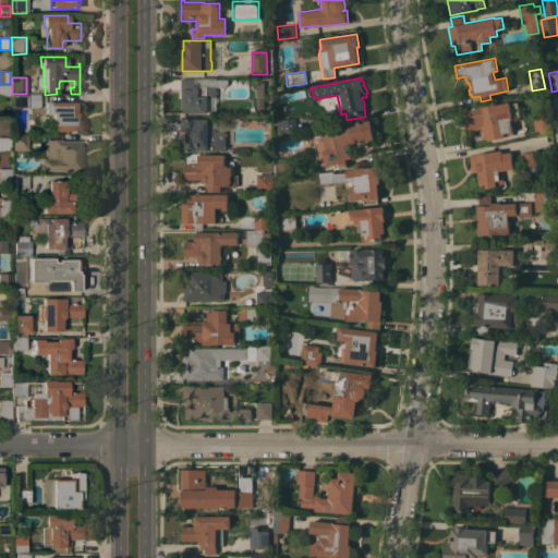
[(184,112),(184,99),(181,99),(181,79),(216,79),(216,80),(228,80),(228,83),(225,87),(216,87),(216,97),(208,97),(208,112),(184,112)]
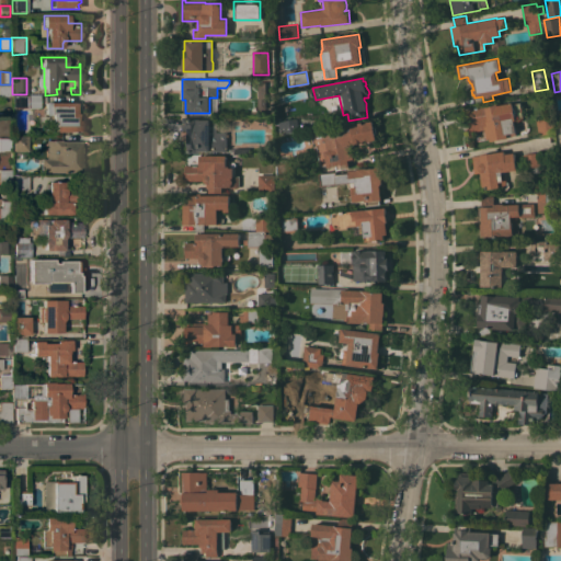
[(258,82),(265,82),(268,82),(268,90),(265,90),(265,110),(258,110),(258,82)]
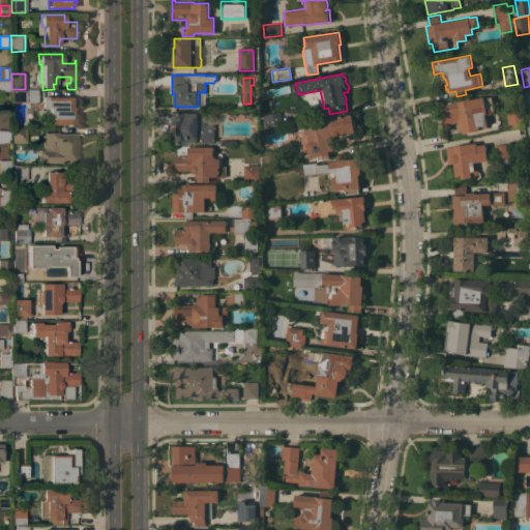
[(0,81),(9,81),(9,92),(0,92),(0,81)]
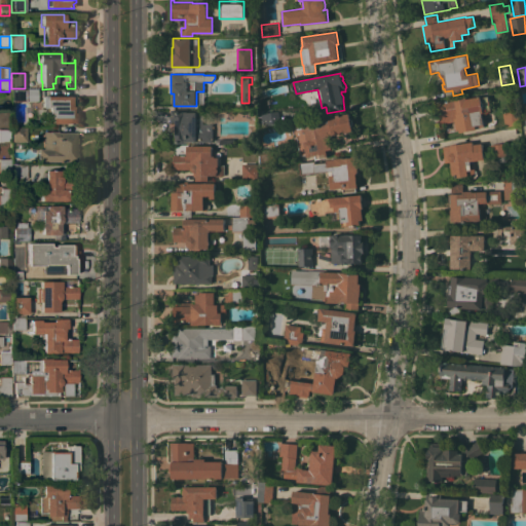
[(11,102),(11,90),(37,90),(37,102),(11,102)]
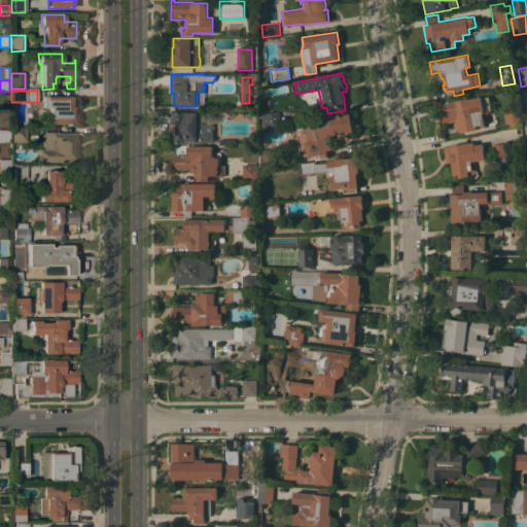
[(71,97),(71,107),(77,107),(77,114),(76,125),(50,125),(50,114),(48,114),(48,107),(46,107),(46,108),(41,108),(41,96),(45,96),(45,97),(71,97)]
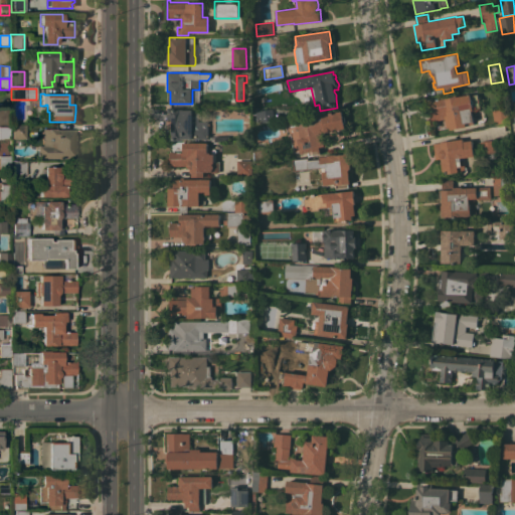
[(474,124),(466,126),(450,130),(450,127),(447,127),(446,119),(432,122),(427,101),(456,95),(457,97),(470,94),(470,96),(477,95),(480,108),(473,109),(473,111),(471,111),(474,124)]
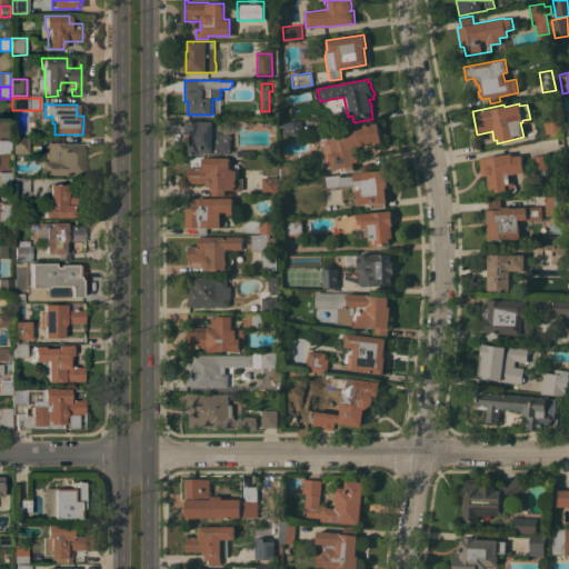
[(219,135),(229,133),(230,153),(212,153),(212,152),(202,152),(202,155),(190,155),(190,148),(189,148),(189,143),(190,143),(190,140),(189,140),(189,137),(190,137),(189,133),(189,131),(185,131),(185,119),(212,119),(219,119),(219,135)]
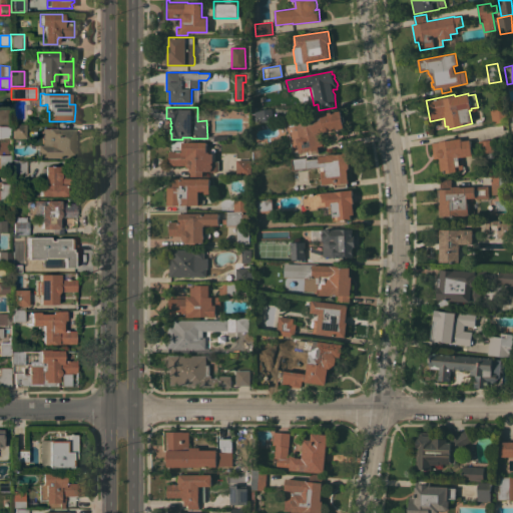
[(254,111),(271,107),(273,118),(260,121),(259,116),(255,117),(254,111)]
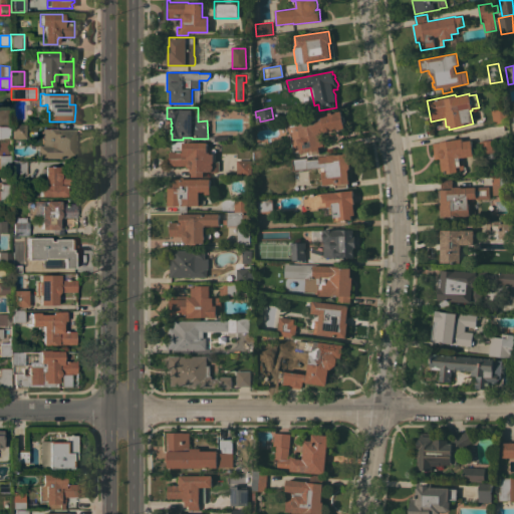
[(491,110),(506,107),(509,121),(494,124),(491,110)]
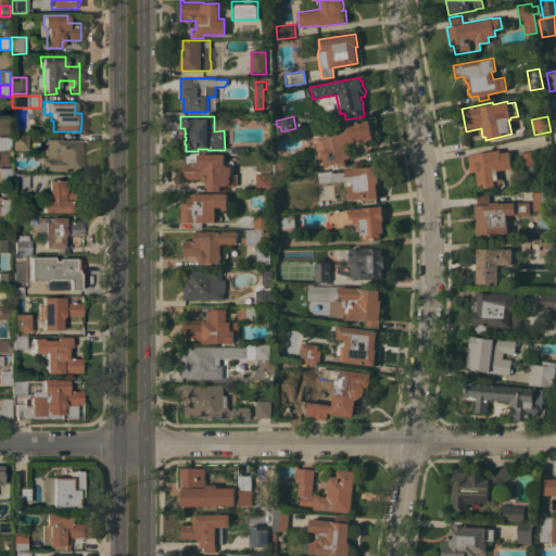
[(314,129),(348,123),(348,124),(368,119),(373,138),(348,143),(350,158),(346,159),(346,161),(344,162),(345,165),(333,168),(332,164),(331,164),(331,162),(316,165),(313,149),(314,148),(314,144),(311,144),(308,134),(314,133),(314,129)]
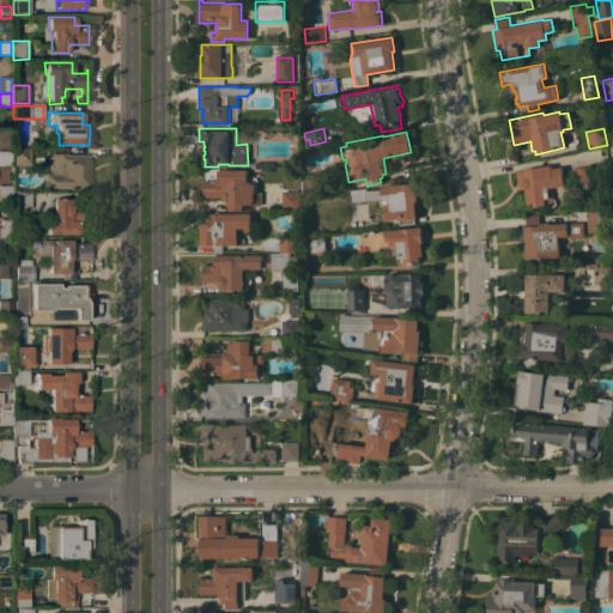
[(30,150),(30,167),(13,165),(13,150),(30,150)]
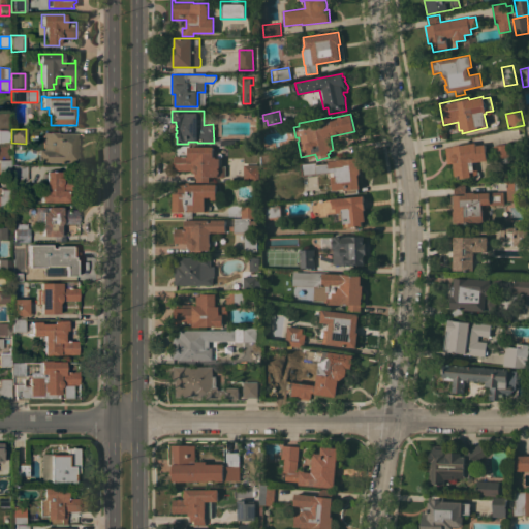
[(0,130),(9,130),(9,144),(0,144),(0,130)]
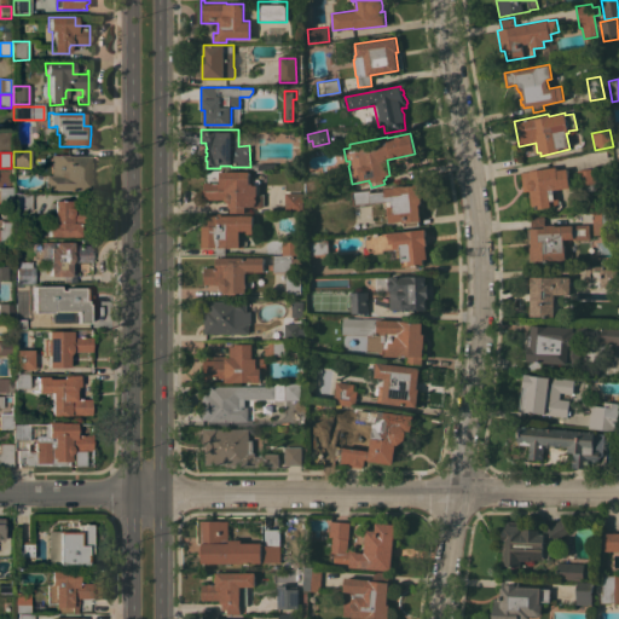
[(90,191),(45,191),(45,175),(50,175),(50,155),(57,155),(67,155),(67,156),(90,155),(90,191)]
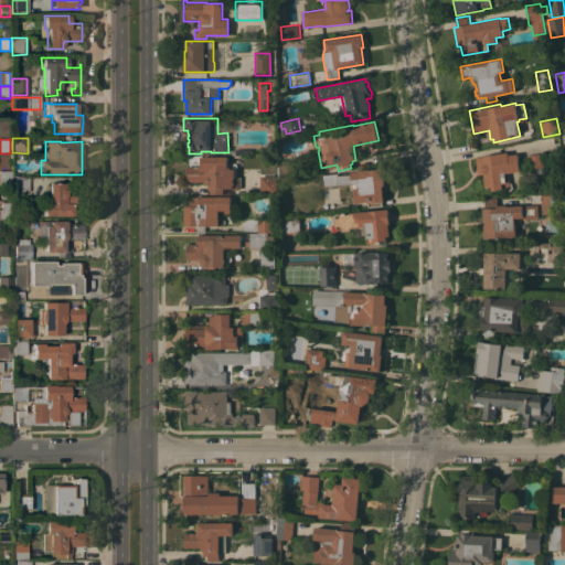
[(520,171),(508,172),(510,188),(489,190),(489,188),(486,188),(483,173),(478,174),(476,157),(483,156),(483,155),(507,152),(508,155),(518,153),(520,171)]
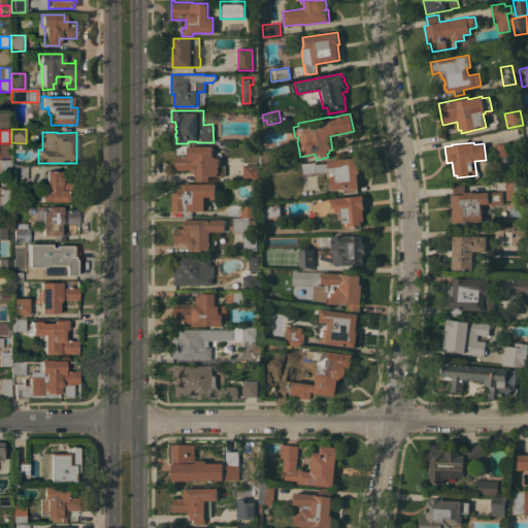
[(508,162),(496,163),(495,158),(494,158),(492,145),(506,142),(508,162)]
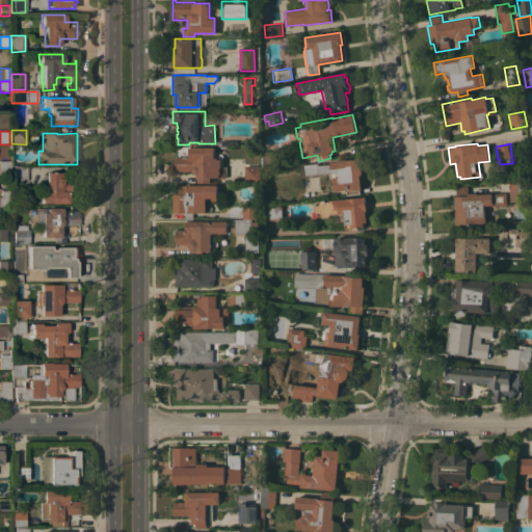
[(214,147),(214,151),(216,152),(216,157),(217,157),(217,159),(220,159),(221,167),(225,167),(225,178),(218,178),(218,177),(211,178),(211,182),(198,183),(198,178),(196,178),(196,174),(195,174),(194,173),(193,171),(176,171),(176,157),(189,156),(189,155),(188,155),(188,152),(189,152),(189,148),(214,147)]
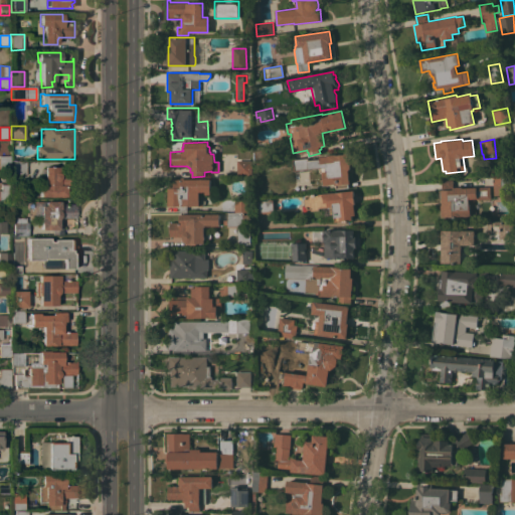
[(254,151),(267,148),(270,163),(258,166),(254,151)]
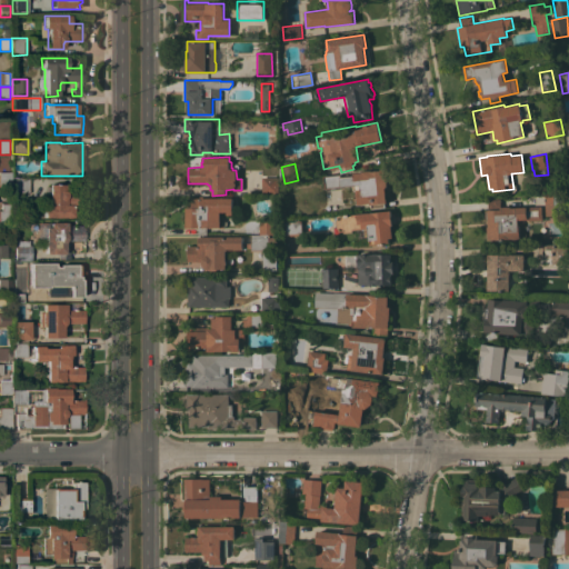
[(387,202),(385,202),(386,207),(372,208),(371,205),(370,205),(370,202),(358,203),(356,190),(352,191),(351,185),(340,187),(340,188),(327,190),(326,188),(325,189),(323,177),(340,173),(340,177),(353,175),(353,173),(362,172),(362,171),(371,170),(371,171),(385,169),(387,186),(385,189),(387,202)]
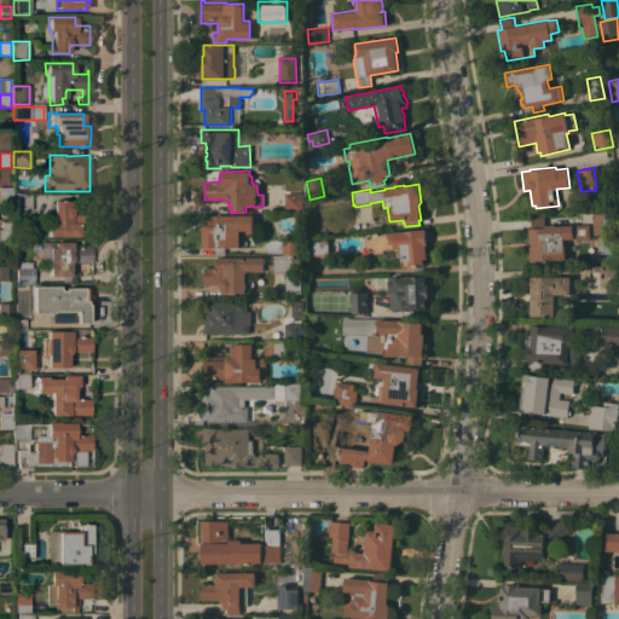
[(0,187),(11,187),(12,206),(0,206),(0,187)]
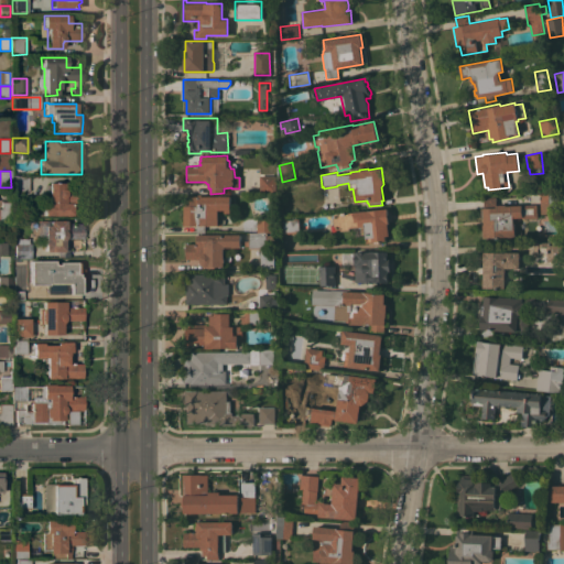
[(277,175),(277,193),(259,193),(259,175),(277,175)]
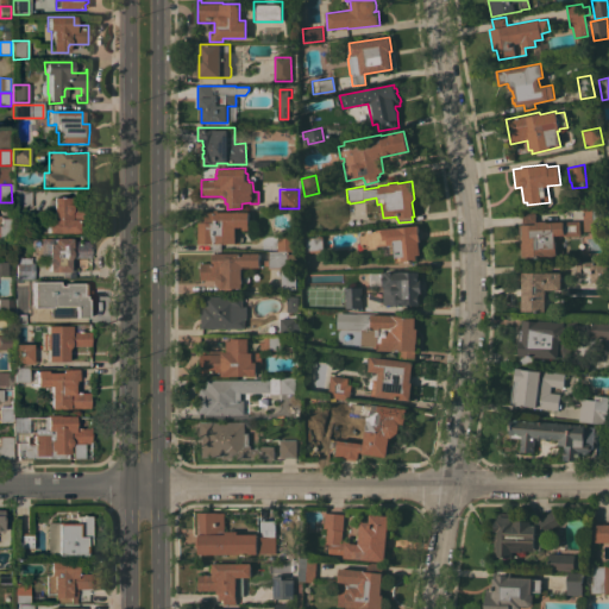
[(16,192),(30,192),(30,206),(16,206),(16,192)]
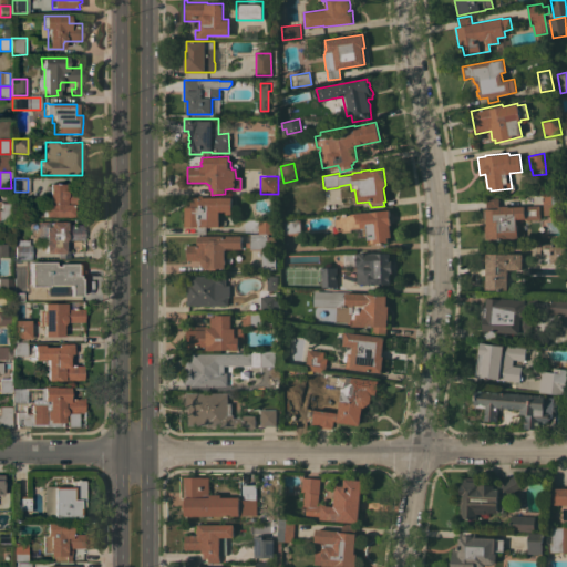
[(48,184),(63,184),(63,188),(81,188),(81,207),(71,207),(71,210),(72,210),(72,217),(43,217),(43,204),(48,205),(48,184)]
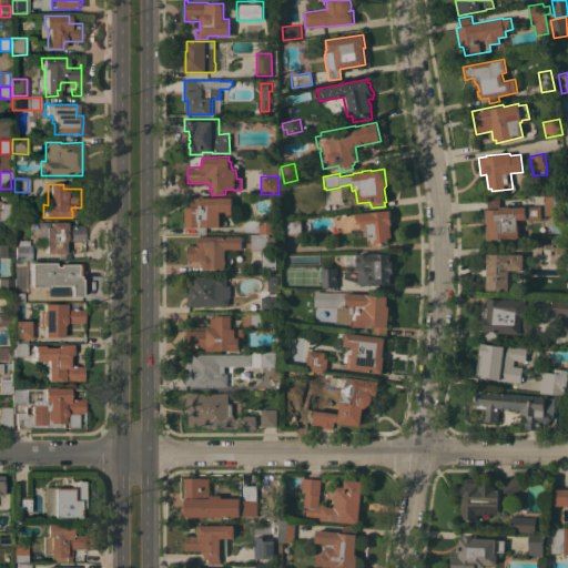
[(543,193),(557,193),(558,214),(545,215),(543,193)]
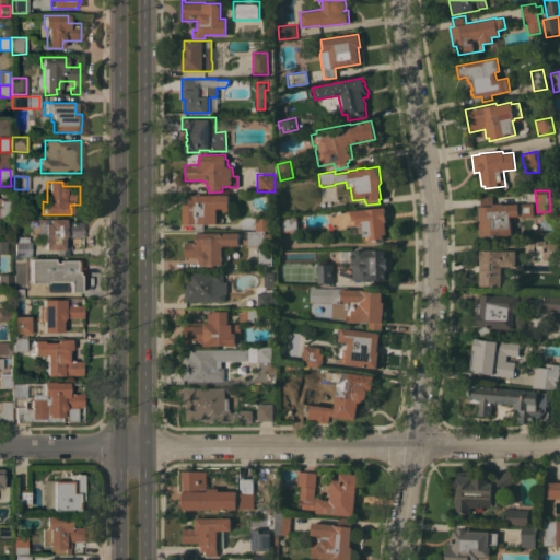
[(229,195),(229,211),(223,211),(223,208),(219,208),(219,209),(217,209),(217,223),(203,223),(203,226),(203,231),(195,231),(195,226),(195,224),(183,224),(183,205),(185,205),(185,195),(198,195),(198,193),(201,193),(201,195),(229,195)]
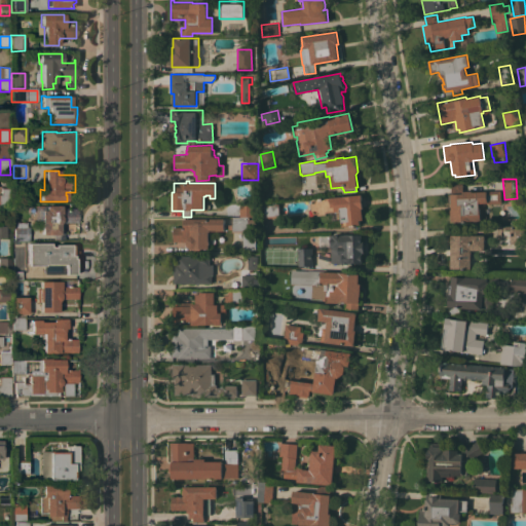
[(500,190),(501,203),(487,203),(487,201),(484,201),(484,208),(485,208),(486,220),(451,221),(451,210),(451,203),(449,203),(449,194),(450,194),(450,193),(451,193),(451,184),(462,183),(462,191),(472,190),(472,192),(500,190)]
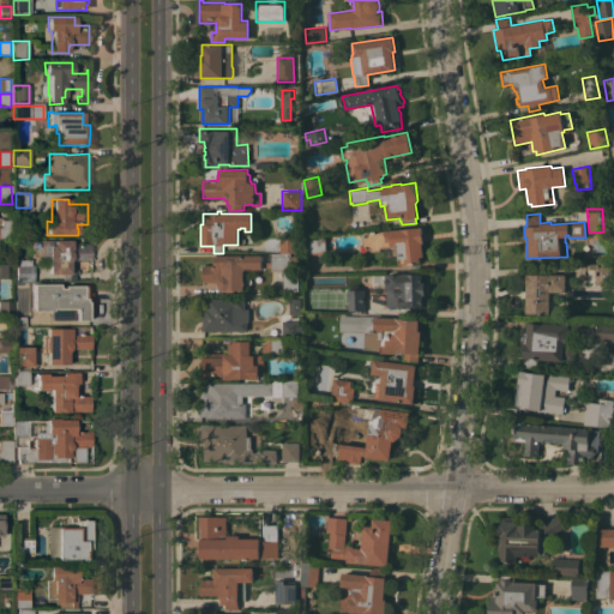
[(421,227),(422,233),(426,233),(427,240),(423,240),(423,244),(422,244),(423,256),(420,257),(420,262),(399,264),(397,246),(380,247),(380,250),(371,251),(371,248),(366,250),(366,246),(363,246),(362,236),(365,236),(363,233),(421,227)]
